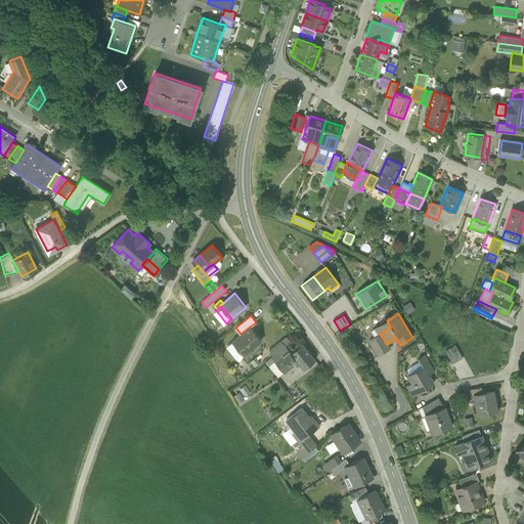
[(376,326),(380,334),(390,328),(390,326),(387,320),(376,326)]
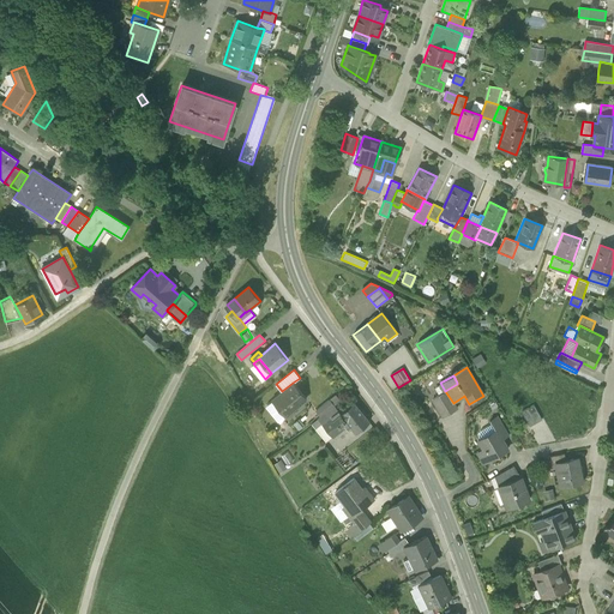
[(288,410),(289,413),(293,410),(306,398),(293,383),(282,391),(277,396),(288,410)]
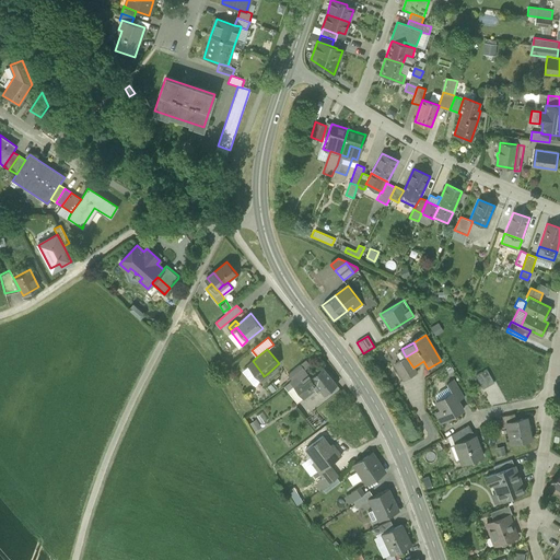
[(395,364),(405,381),(417,373),(413,368),(406,357),(395,364)]
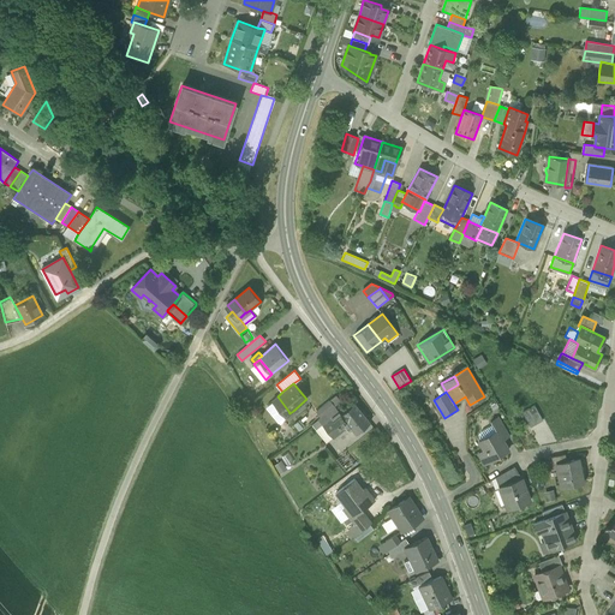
[(284,415),(284,416),(288,411),(278,396),(267,406),(278,419),(284,415)]
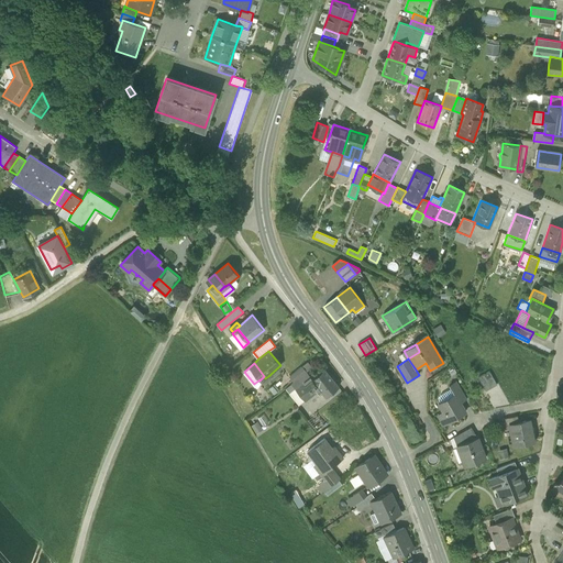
[(319,389),(326,398),(339,387),(324,370),(312,379),(306,373),(295,382),(308,397),(319,389)]
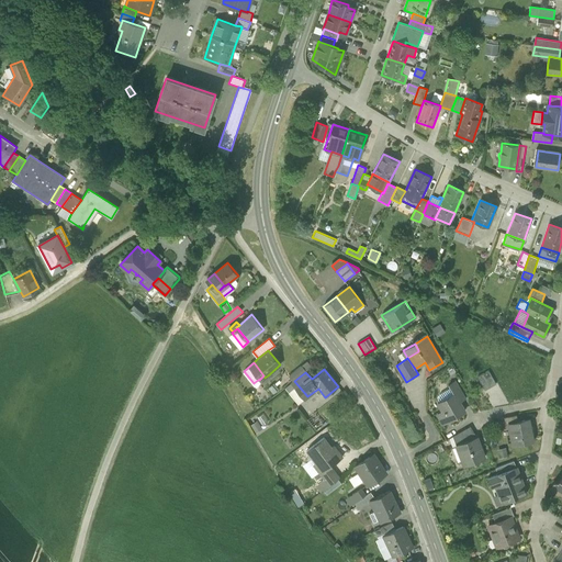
[(476,374),(485,390),(495,384),(487,369),(485,370),(476,374)]
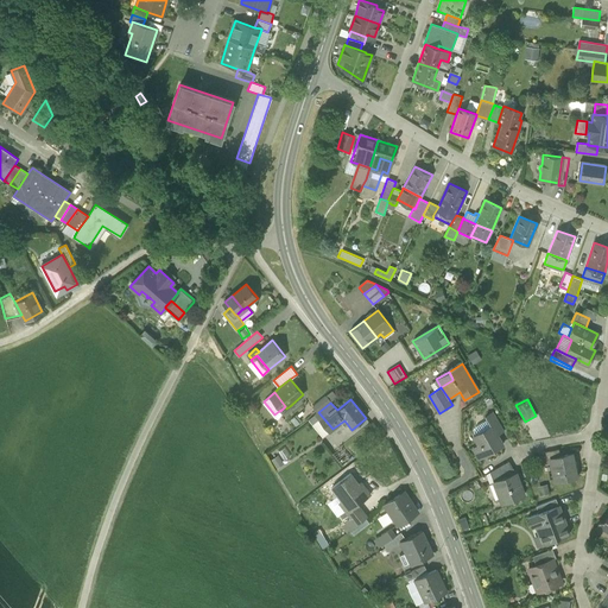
[(491,425),(496,435),(502,431),(492,413),(485,417),(487,420),(491,426),(491,425)]
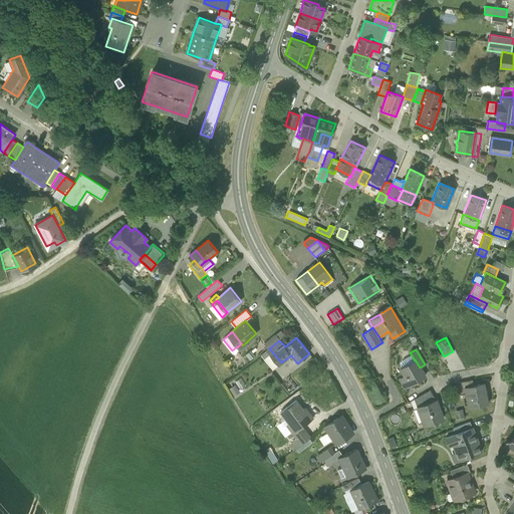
[(415,359),(415,360),(412,355),(403,360),(400,364),(402,367),(401,368),(411,386),(425,376),(420,367),(415,359)]
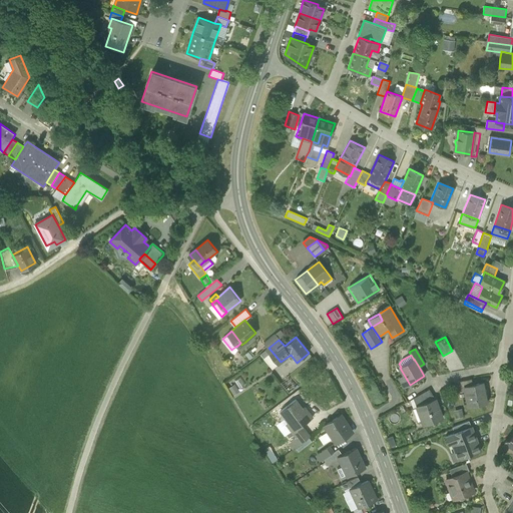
[(460,382),(461,388),(464,387),(473,385),(472,379),(460,382)]
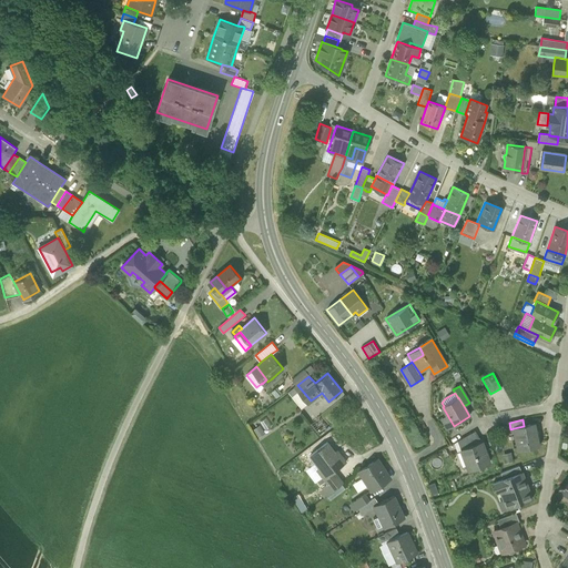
[(514,428),(518,450),(540,446),(536,424),(524,426),(514,428)]
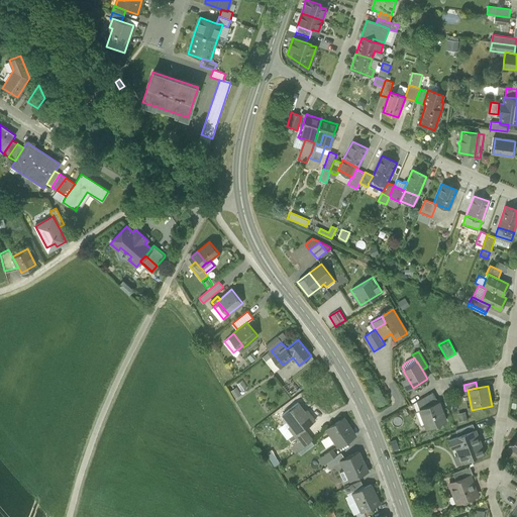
[(235,397),(239,394),(235,388),(230,391),(235,397)]
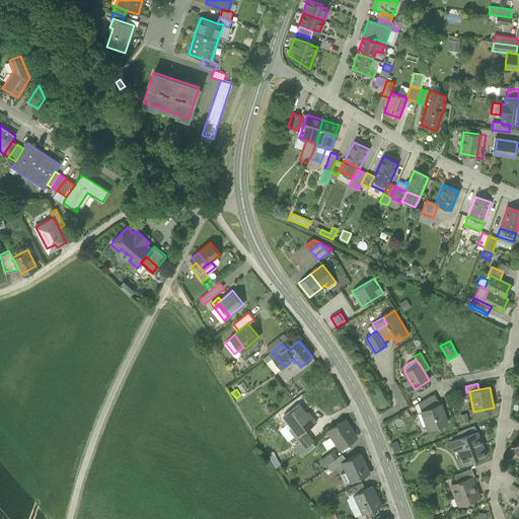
[(419,403),(422,411),(440,403),(434,393),(419,403)]
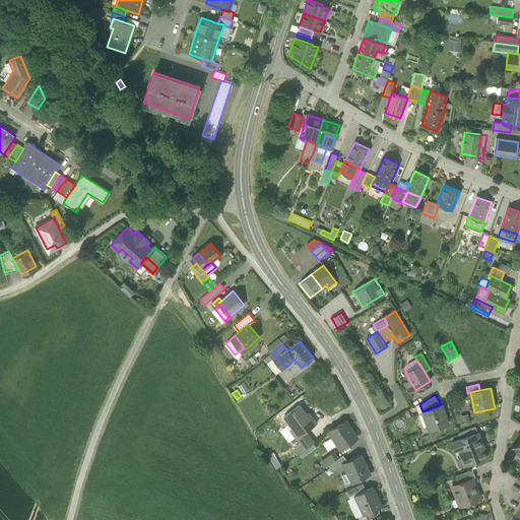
[(423,411),(430,431),(448,424),(441,404),(423,411)]
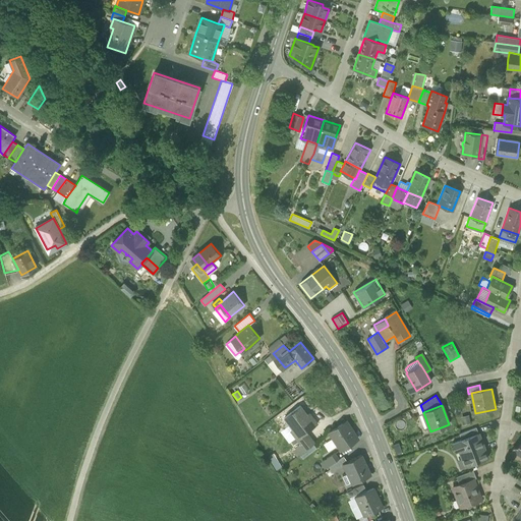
[(294,437),(296,440),(306,432),(317,423),(309,413),(307,415),(300,406),(284,418),(292,428),(290,430),(294,437)]
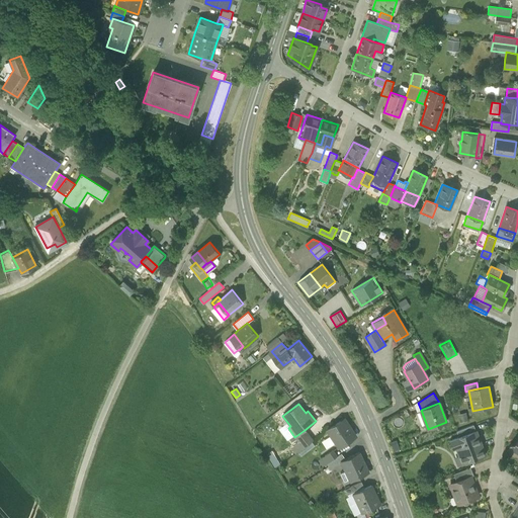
[(328,430),(339,447),(355,436),(344,419),(328,430)]
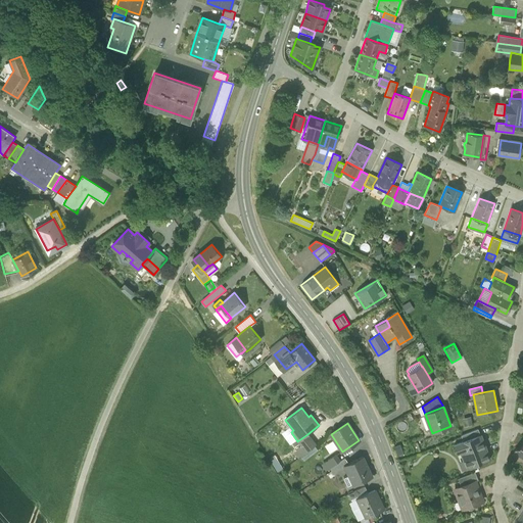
[(460,436),(463,441),(480,435),(478,429),(462,435),(460,436)]
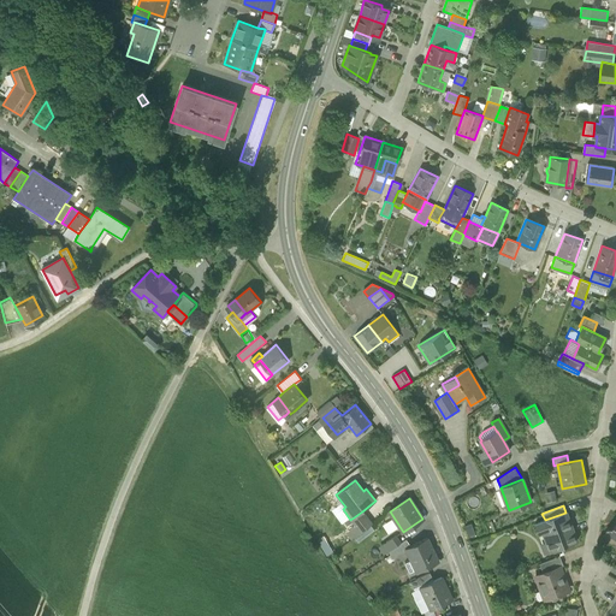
[(350,520),(355,526),(367,517),(362,511),(350,520)]
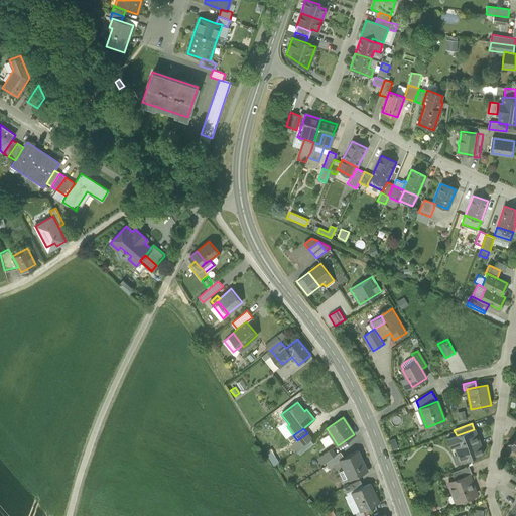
[(455,445),(459,455),(461,454),(464,461),(483,454),(481,446),(479,440),(474,429),(457,435),(447,438),(450,446),(455,445)]
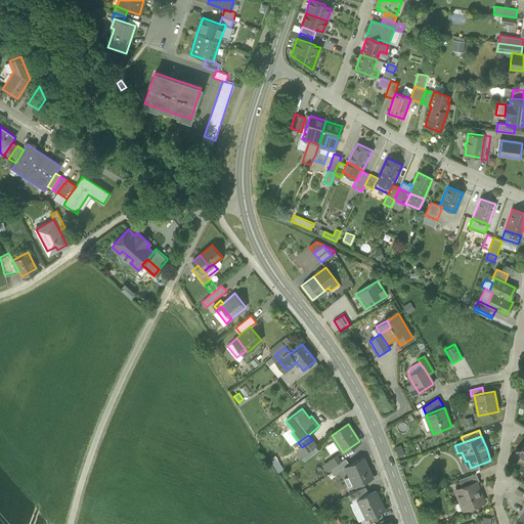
[(316,445),(312,440),(302,447),(297,451),(301,457),(316,445)]
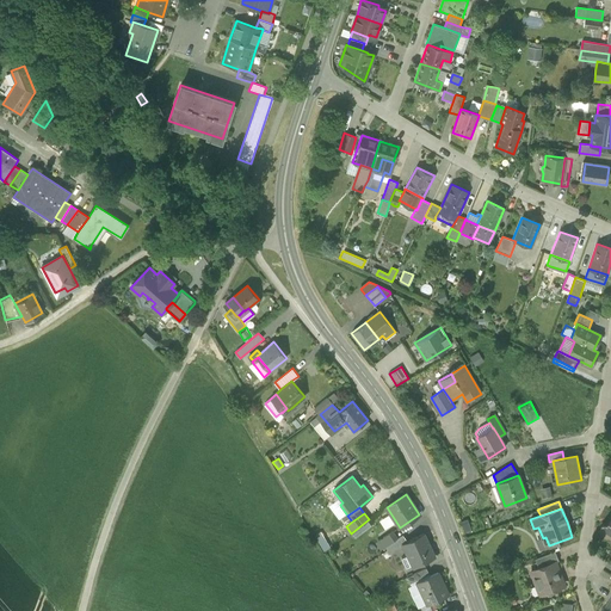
[(610,537),(610,519),(609,523),(604,524),(600,529),(602,535),(606,538),(610,537)]
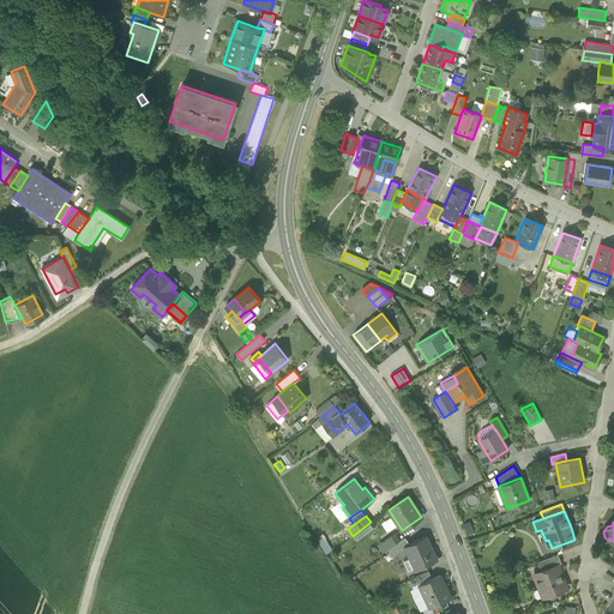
[(385,551),(387,549),(398,541),(393,534),(380,543),(385,551)]
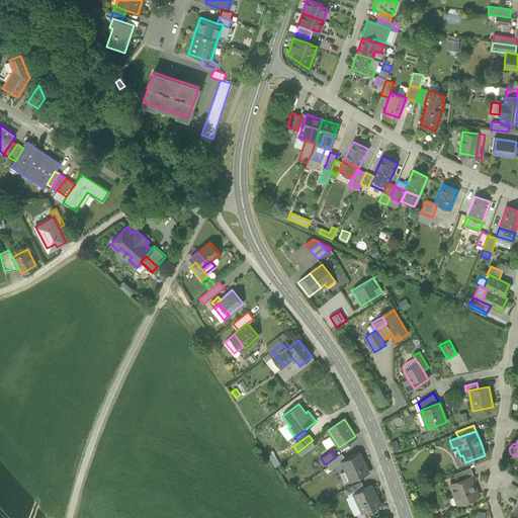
[(342,453),(336,456),(327,463),(330,469),(340,462),(341,461),(345,459),(342,453)]
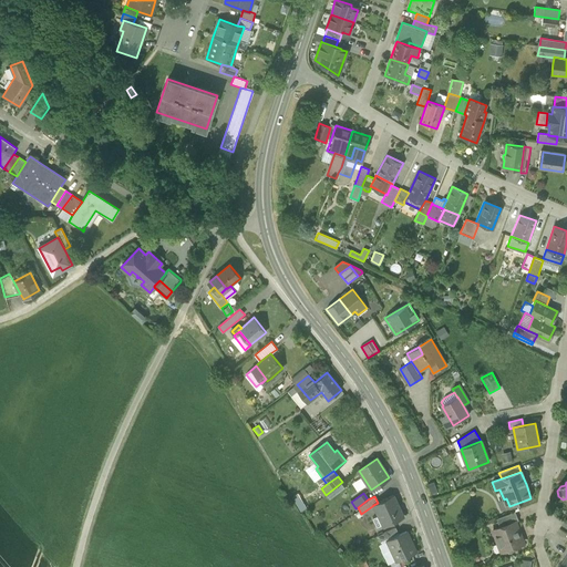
[(373,505),(379,515),(372,518),(377,527),(382,524),(383,526),(403,516),(393,496),(378,503),(373,505)]
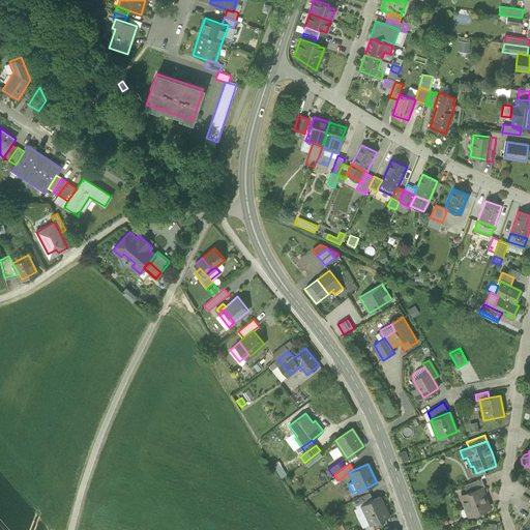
[(464,484),(467,493),(480,488),(484,487),(481,478),(464,484)]
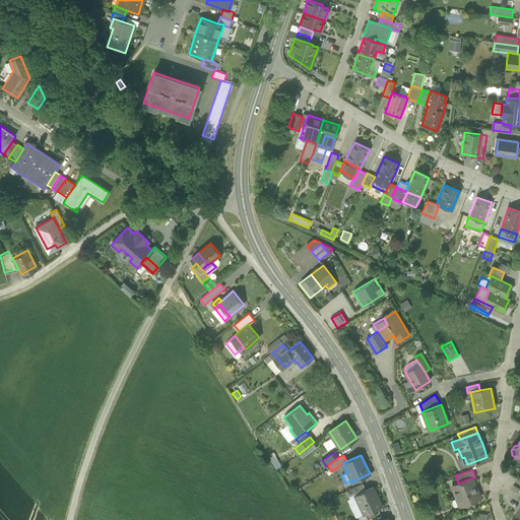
[(463,506),(467,507),(470,506),(471,503),(471,502),(479,499),(471,478),(458,483),(452,485),(457,498),(459,498),(462,505),(460,505),(460,506),(463,505),(463,506)]
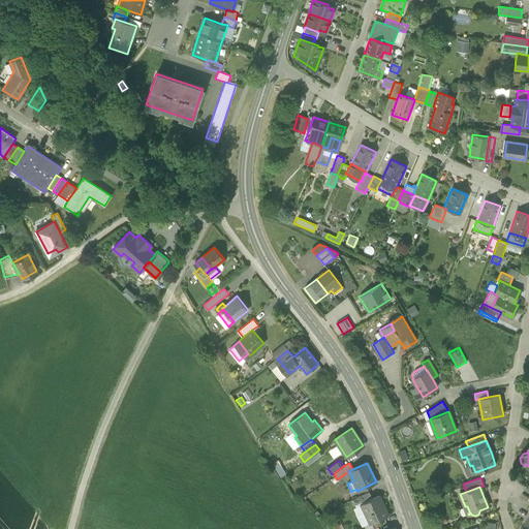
[(352,500),(354,505),(372,497),(369,492),(352,500)]
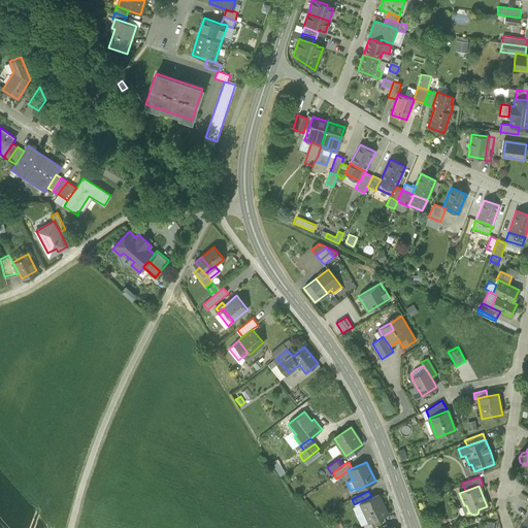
[(360,503),(369,522),(387,514),(378,495),(360,503)]
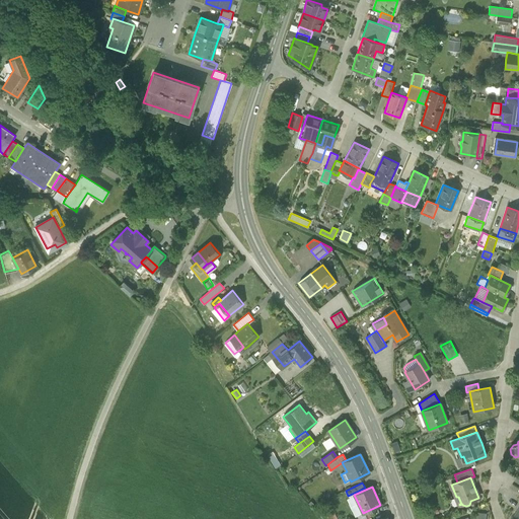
[(358,515),(363,513),(354,495),(349,498),(351,502),(350,505),(353,510),(355,511),(358,515)]
